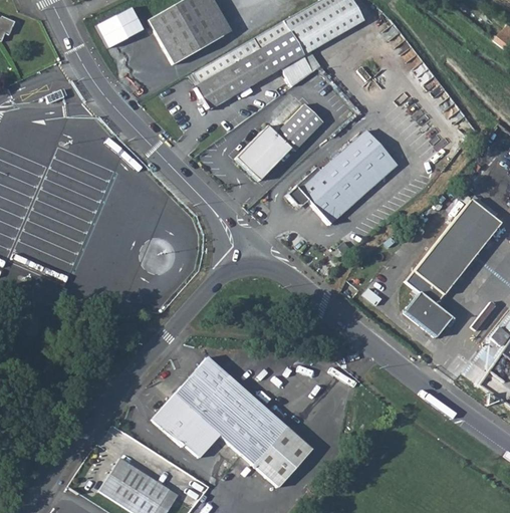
[(222,38),(200,0),(185,0),(149,21),(174,65),(222,38)]
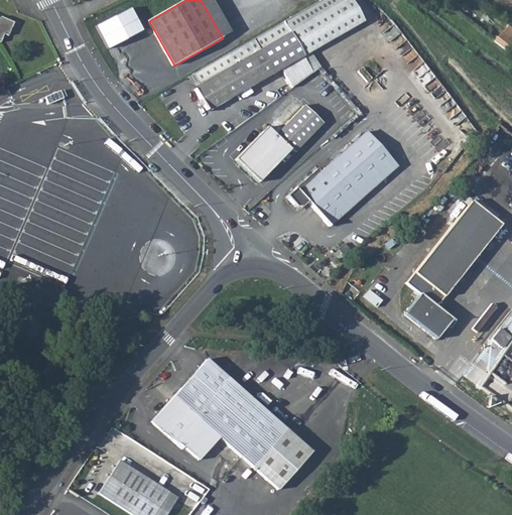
[(303,0),(280,14),(284,21),(317,2),(316,0),(303,0)]
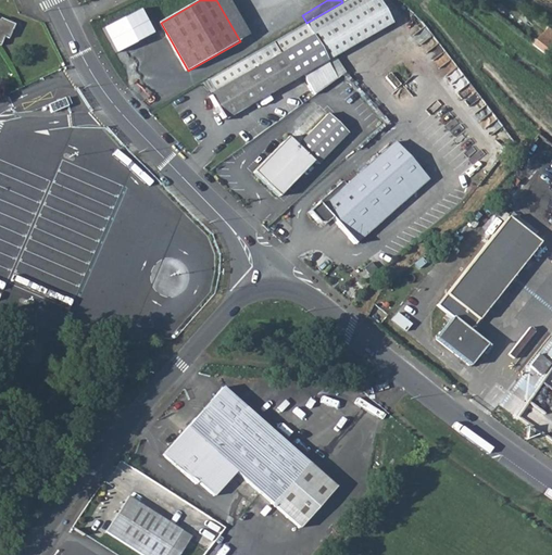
[(372,3),(369,0),(349,0),(347,1),(345,3),(339,7),(321,16),(305,25),(313,37),(327,62),(392,25),(378,0),(372,3)]
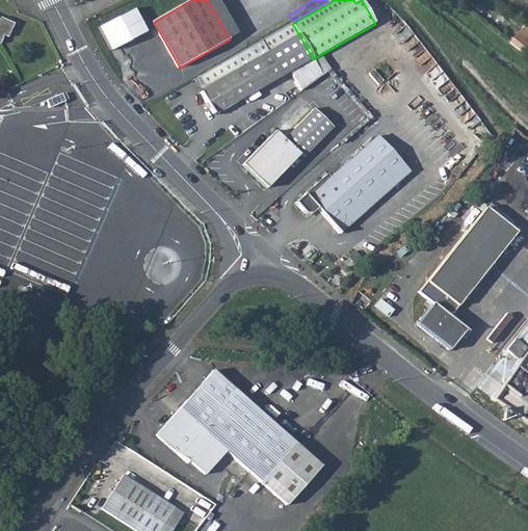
[(114,48),(149,31),(136,6),(102,24),(114,48)]
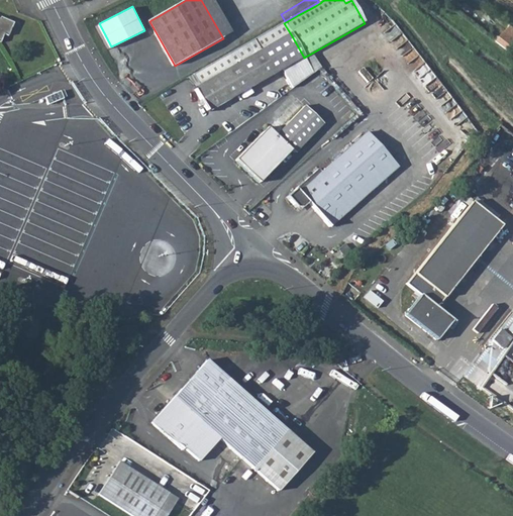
[(0,41),(0,42),(4,33),(8,36),(14,22),(1,16),(0,18),(0,41)]
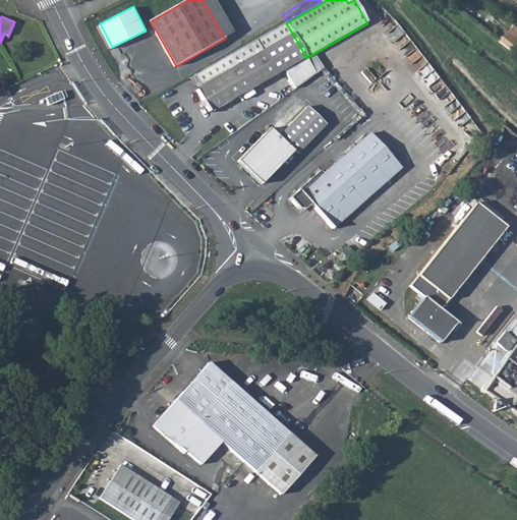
[(306,58),(293,35),(286,23),(199,73),(196,75),(203,85),(196,89),(210,112),(306,58)]
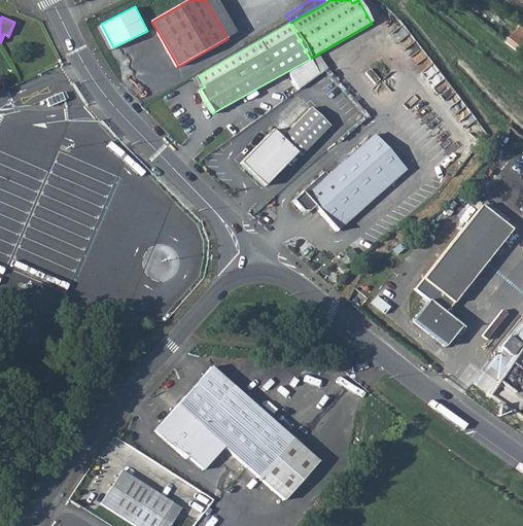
[(199,76),(193,79),(199,90),(205,86),(199,76)]
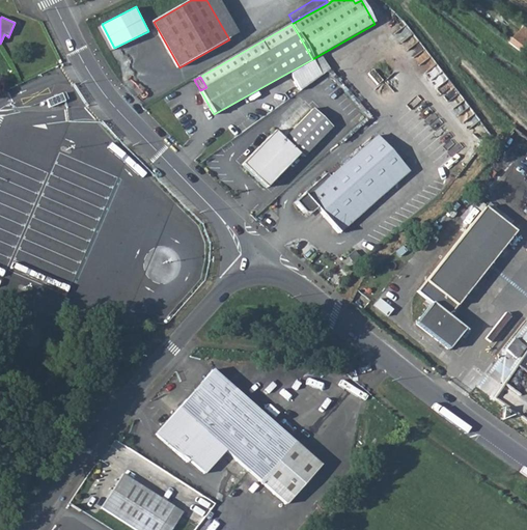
[(49,100),(53,107),(67,101),(64,92),(49,100)]
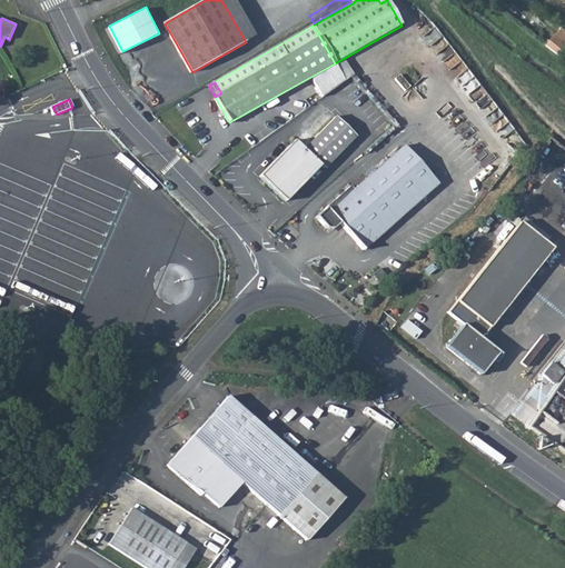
[(355,136),(335,116),(304,148),(295,139),(260,176),(286,200),(320,165),(325,168),(355,136)]
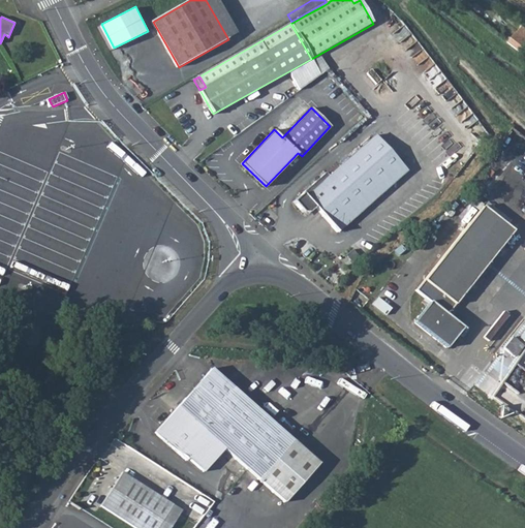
[(315,207),(333,226),(402,165),(376,135),(330,177),(327,173),(294,202),(303,213),(310,213),(315,207)]
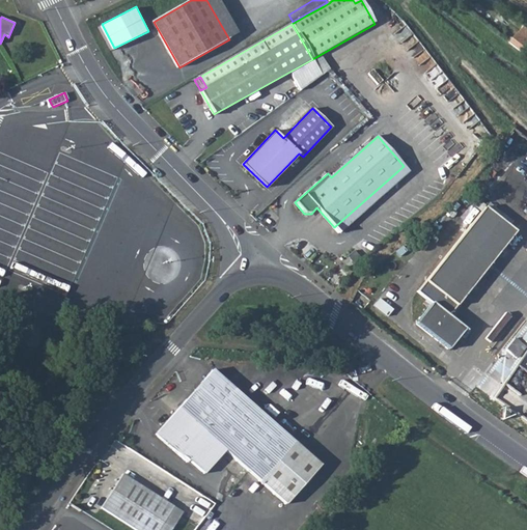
[(418,323),(426,329),(450,347),(466,327),(450,314),(517,229),(484,205),(419,289),(434,302),(418,323)]
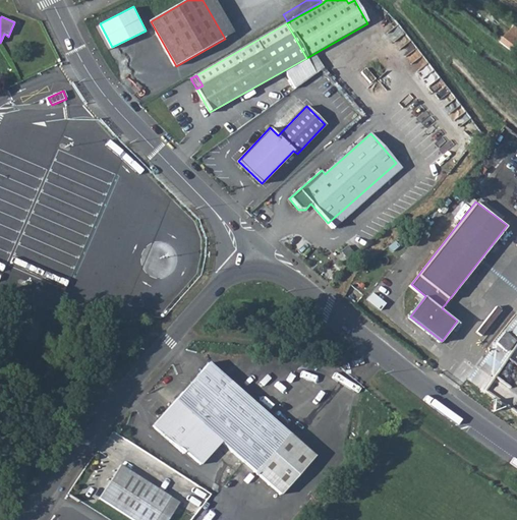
[(508,330),(501,342),(512,350),(516,344),(516,335),(508,330)]
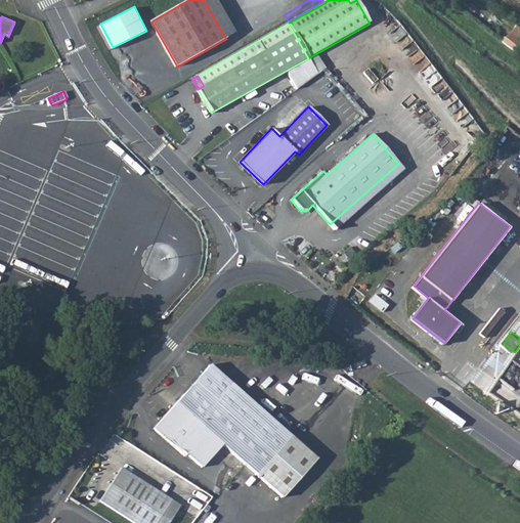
[(318,458),(212,362),(156,426),(186,455),(189,452),(204,466),(224,442),(284,495),(318,458)]
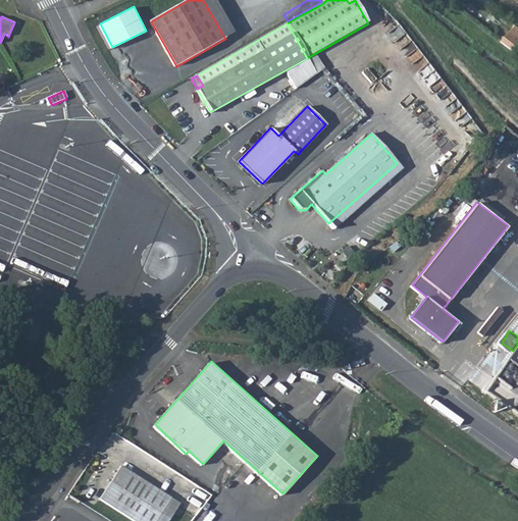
[(387,417),(395,423),(400,415),(393,410),(387,417)]
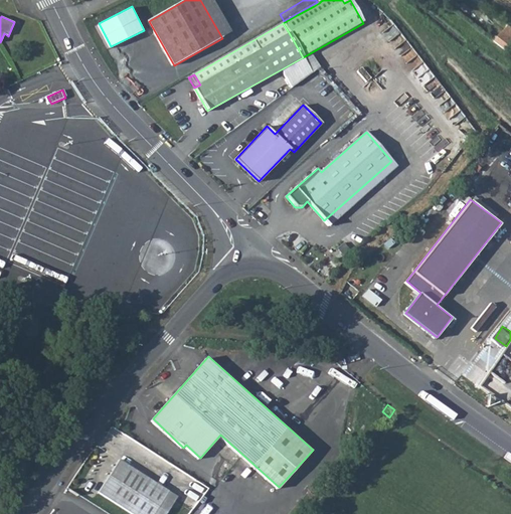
[(101,491),(136,513),(154,513),(170,490),(123,460),(121,459),(101,491)]
